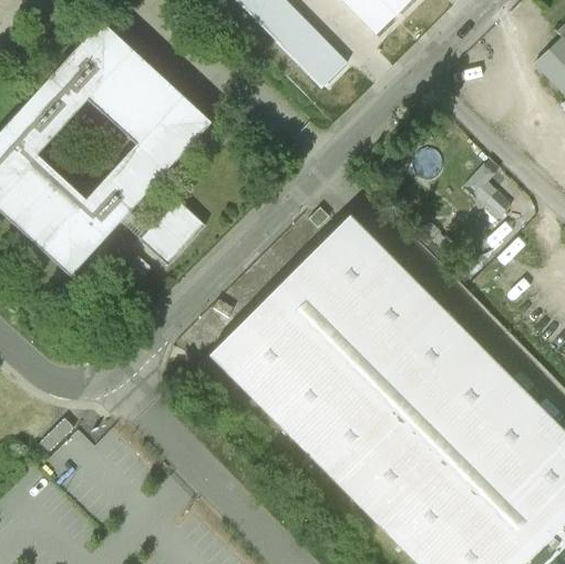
[(348,61),(287,0),(237,0),(322,86),(348,61)]
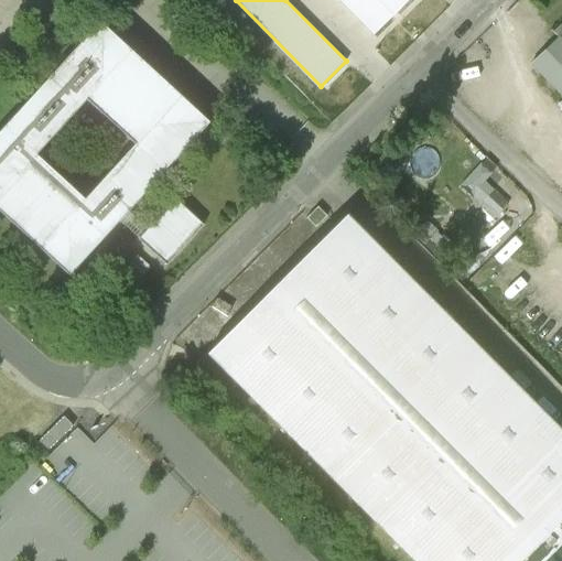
[(341,0),(374,33),(408,0),(341,0)]
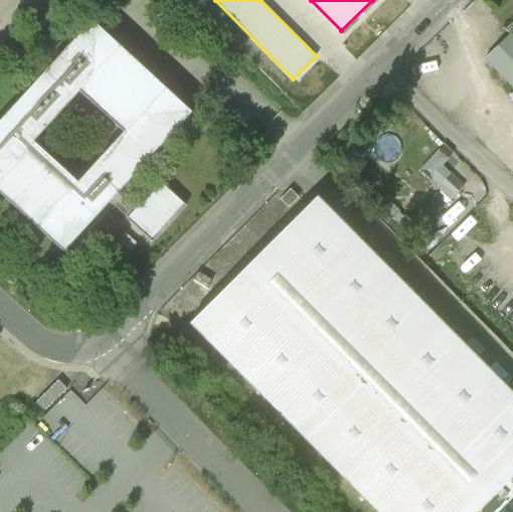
[(113,195),(117,190),(190,111),(93,21),(0,122),(0,187),(65,247),(110,198),(113,195)]
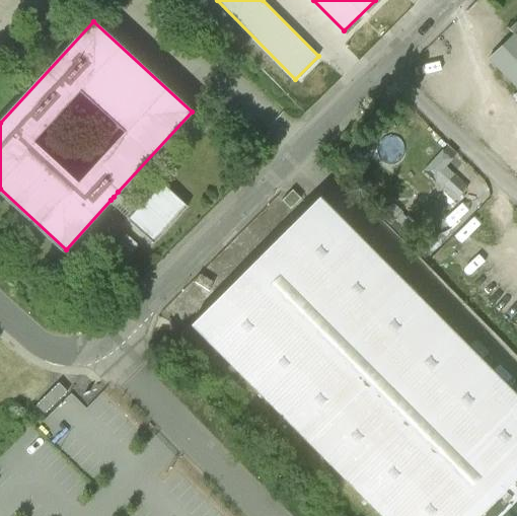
[(491,59),(516,85),(516,33),(491,59)]
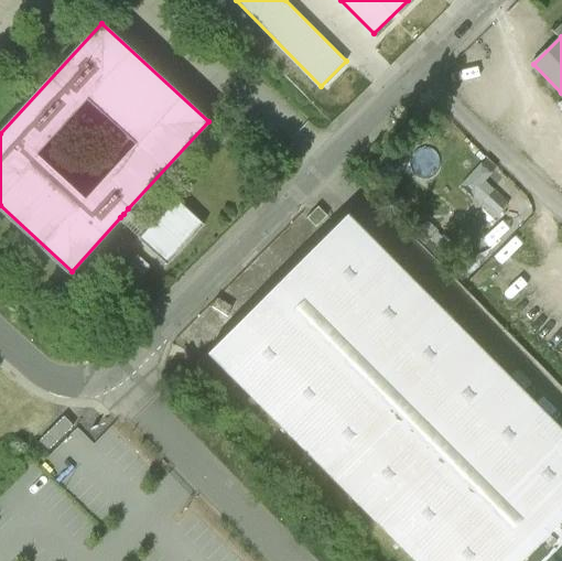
[(506,223),(523,206),(492,173),(501,163),(492,153),(464,180),(506,223)]
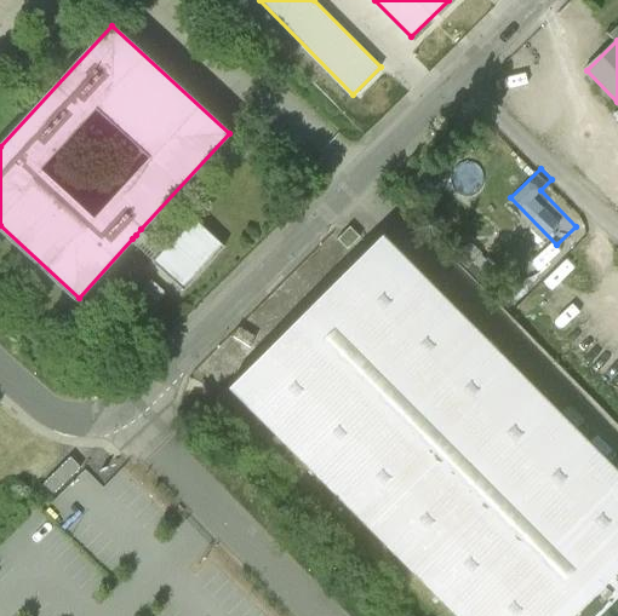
[(225,246),(194,217),(162,251),(154,260),(186,289),(225,246)]
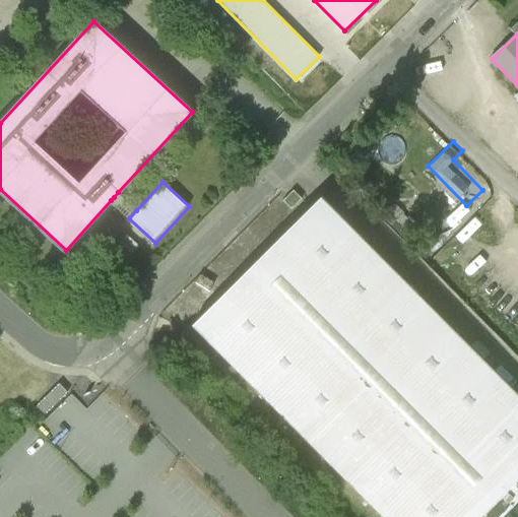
[(111,200),(129,218),(136,210),(118,192),(114,197),(111,200)]
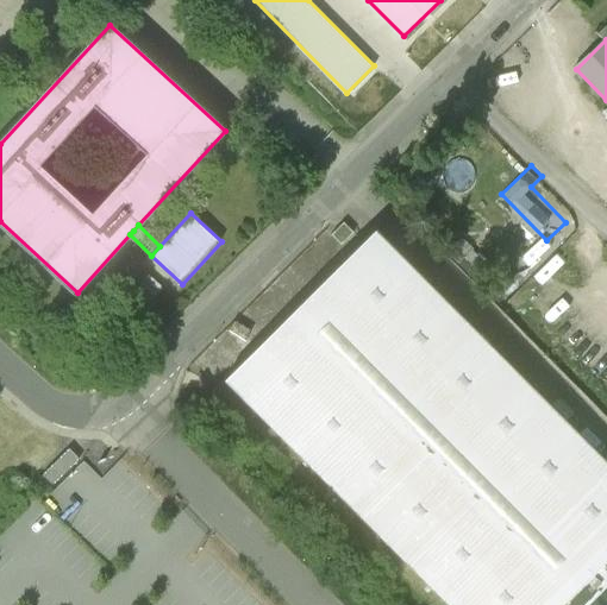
[(606,462),(375,231),(226,379),(451,604),(562,604),(605,563),(606,562),(606,462)]
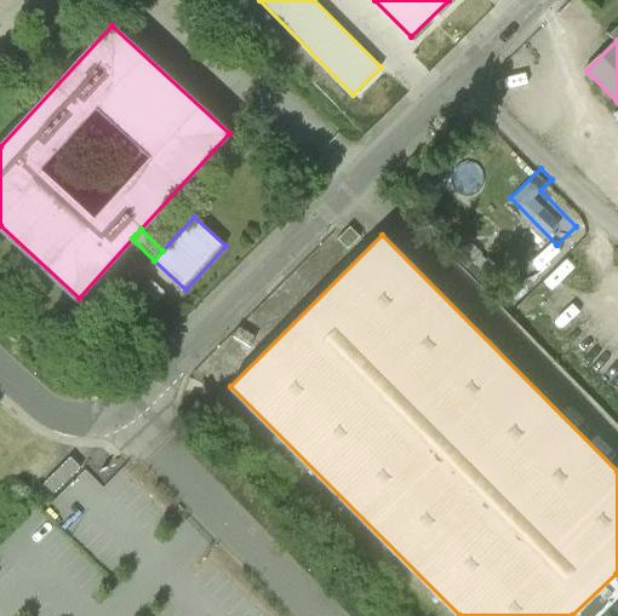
[(47,478),(58,490),(86,462),(75,450),(47,478)]
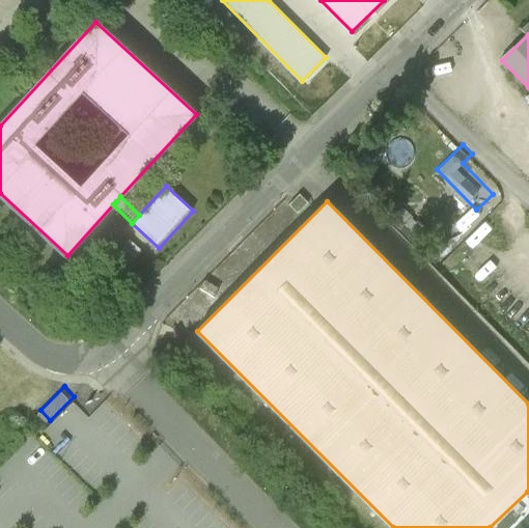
[(490,527),(528,527),(528,493),(527,492),(490,527)]
